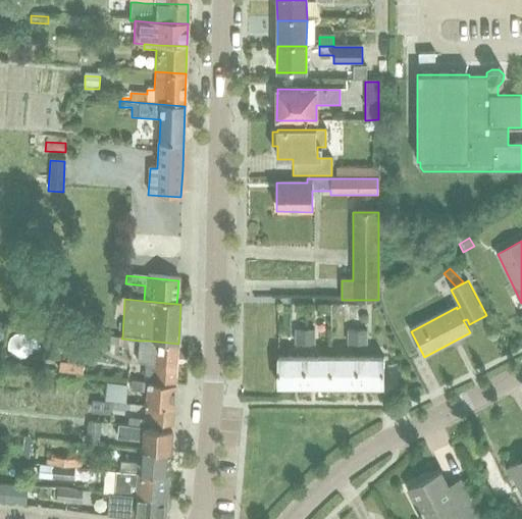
[(306,345),(306,330),(297,330),(297,344),(306,345)]
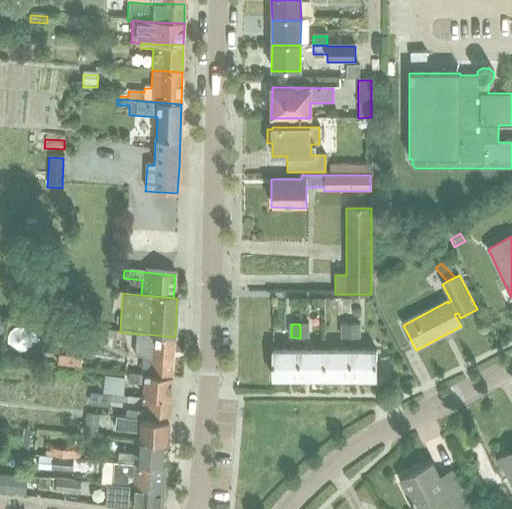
[(300,324),(300,338),(309,338),(309,324),(300,324)]
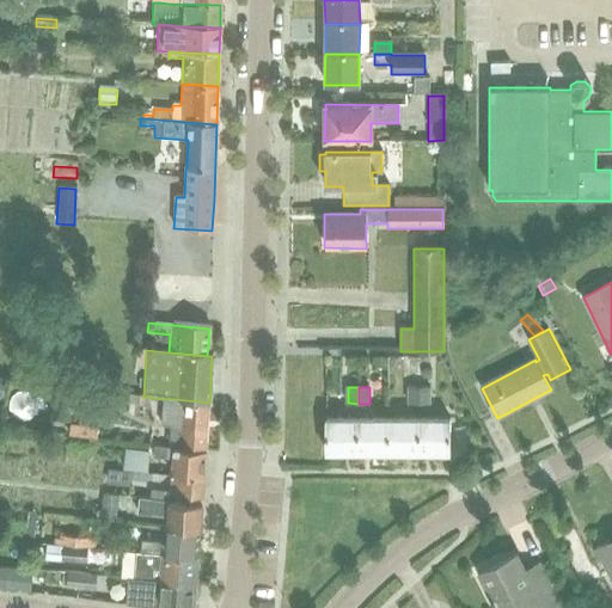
[(420,404),(420,387),(409,387),(409,404),(420,404)]
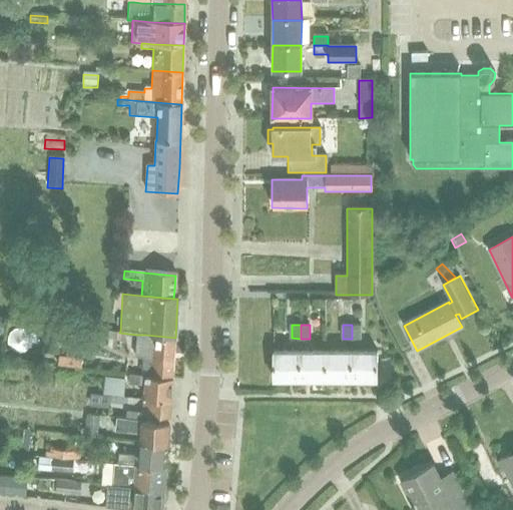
[(361,325),(352,325),(352,339),(361,339),(361,325)]
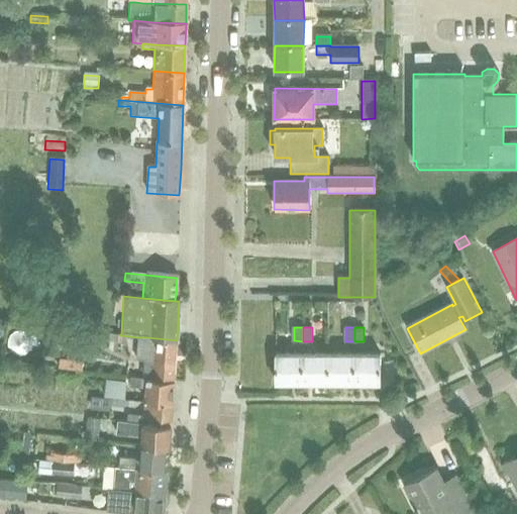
[(120,344),(120,335),(98,333),(98,342),(120,344)]
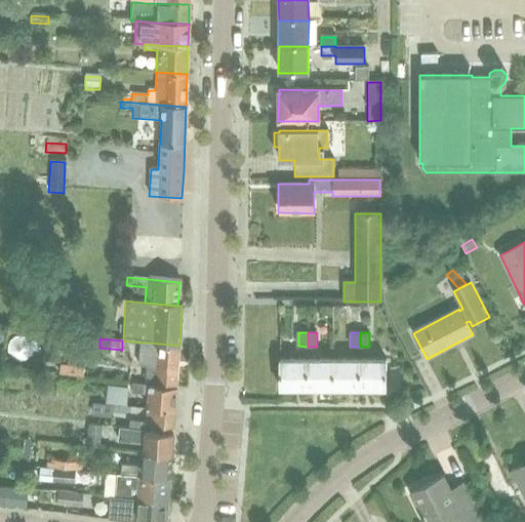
[(179,346),(149,343),(139,343),(137,366),(148,367),(146,386),(176,388),(179,346)]
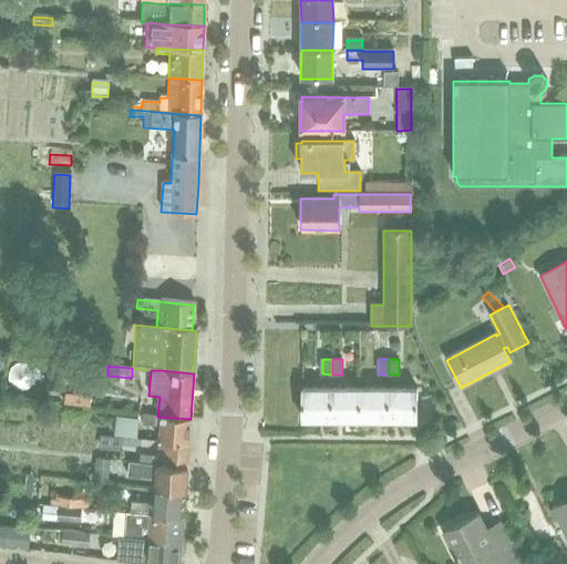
[(330,421),(331,389),(302,388),(302,421),(330,421)]
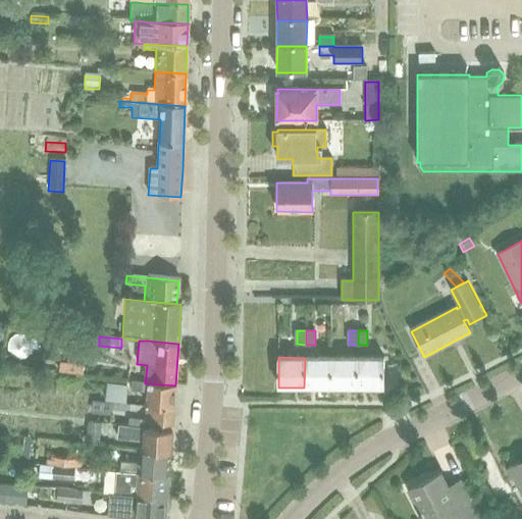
[(305,358),(304,387),(330,387),(330,358),(305,358)]
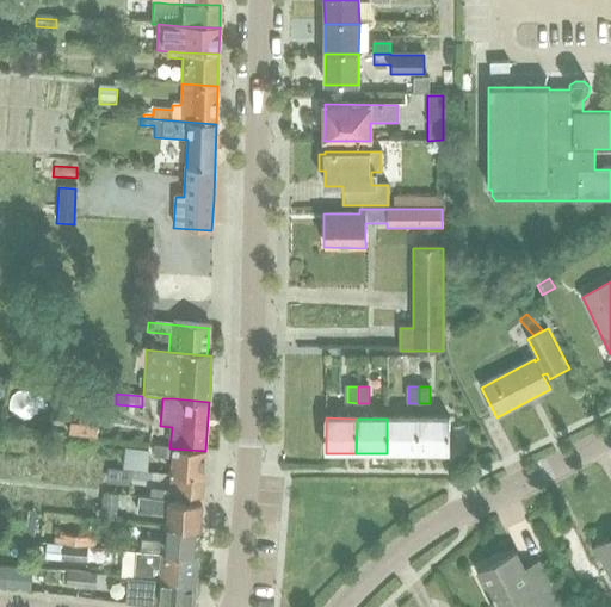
[(387,419),(387,453),(418,453),(418,419),(387,419)]
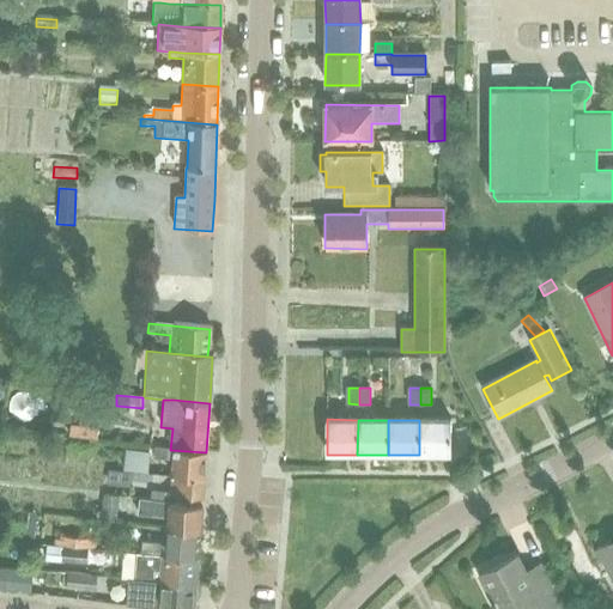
[(419,420),(419,455),(450,455),(450,420),(419,420)]
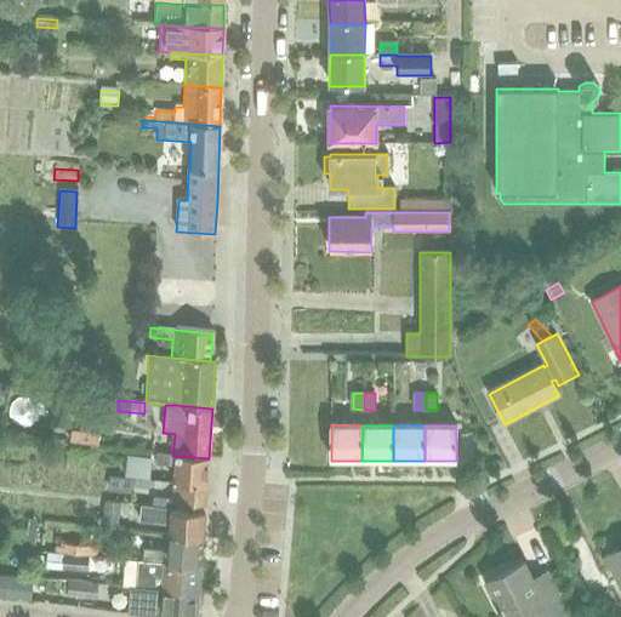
[(100,436),(70,433),(69,443),(98,446),(100,436)]
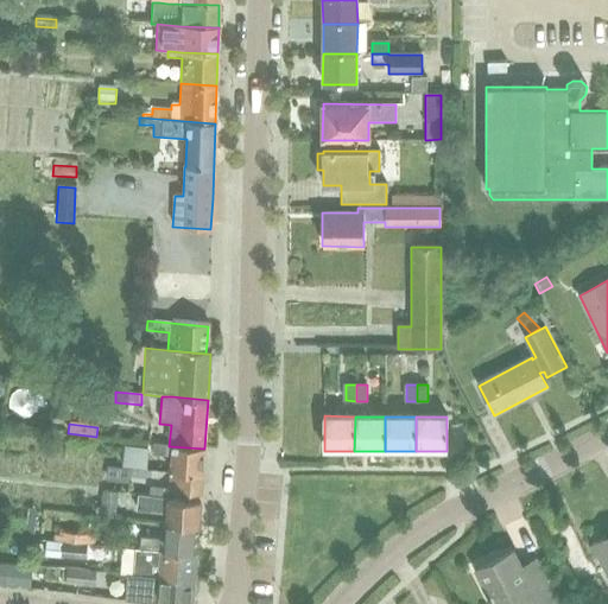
[(204,449),(169,446),(153,445),(152,456),(171,458),(170,474),(202,477),(204,449)]
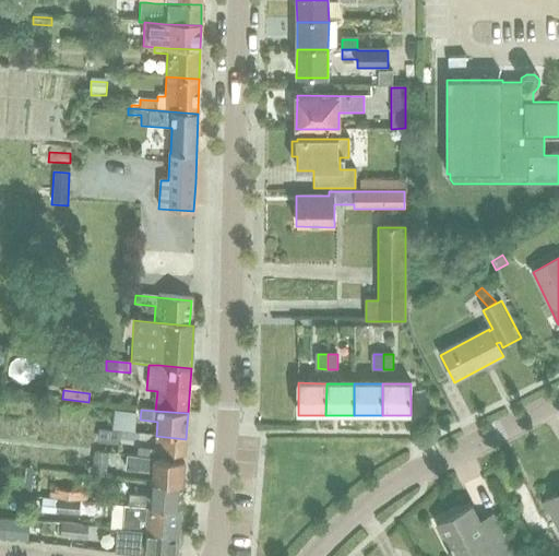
[(117,412),(117,417),(115,432),(133,434),(135,414),(117,412)]
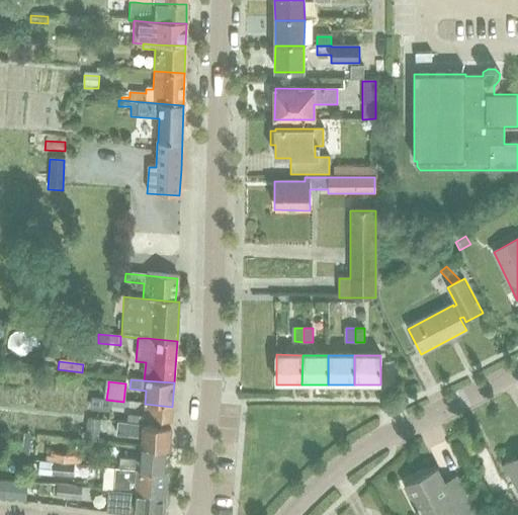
[(127,418),(126,425),(156,427),(171,428),(172,407),(145,404),(144,421),(127,418)]
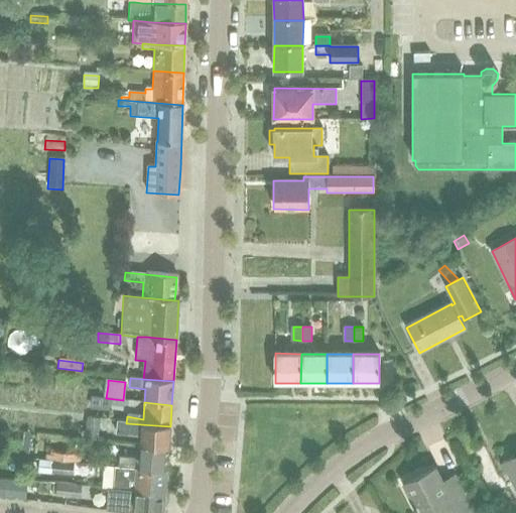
[(99,419),(87,418),(84,439),(97,441),(99,419)]
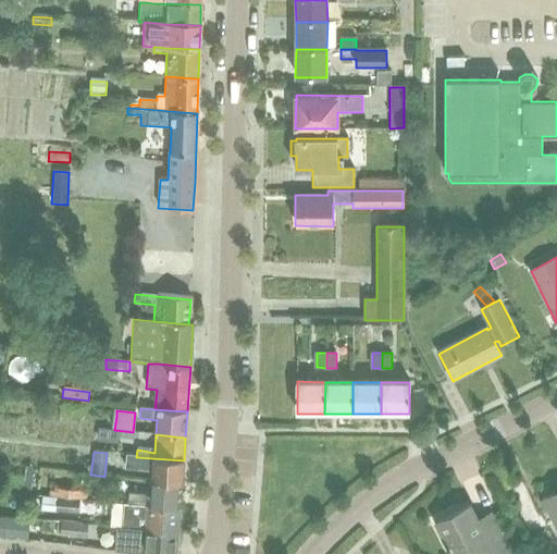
[(168,459),(136,457),(126,456),(125,469),(152,472),(152,481),(158,482),(182,484),(184,460),(168,459)]
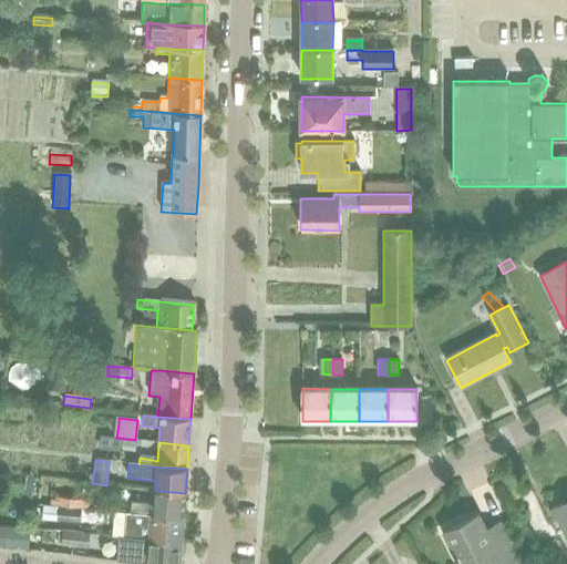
[(161,491),(155,490),(152,490),(151,503),(131,502),(131,513),(183,518),(185,493),(161,491)]
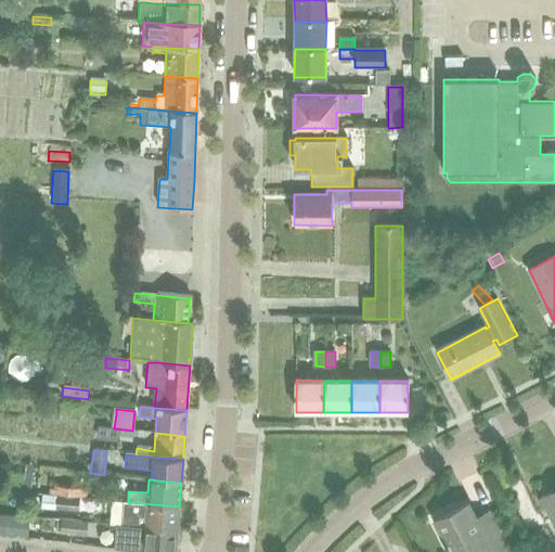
[(51,497),(57,497),(79,499),(87,500),(87,491),(51,489),(51,497)]
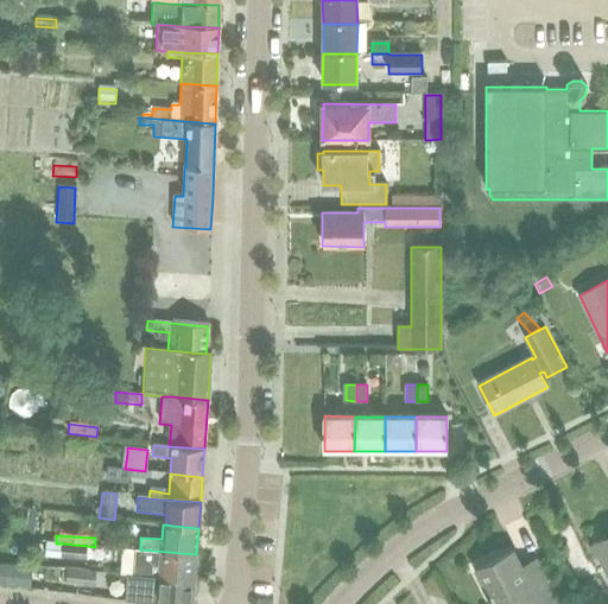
[(607,535),(590,546),(607,577),(607,535)]
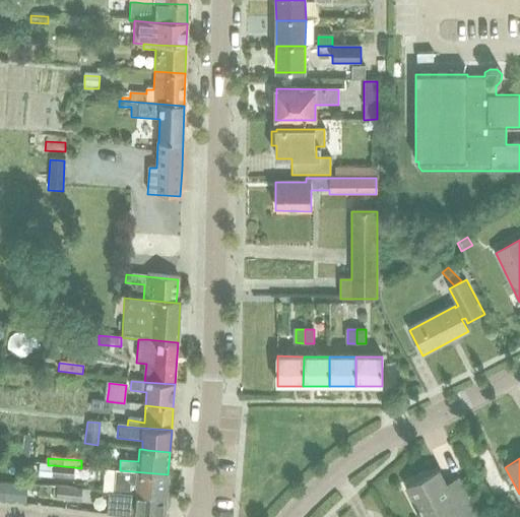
[(74,467),(54,465),(53,476),(73,478),(74,467)]
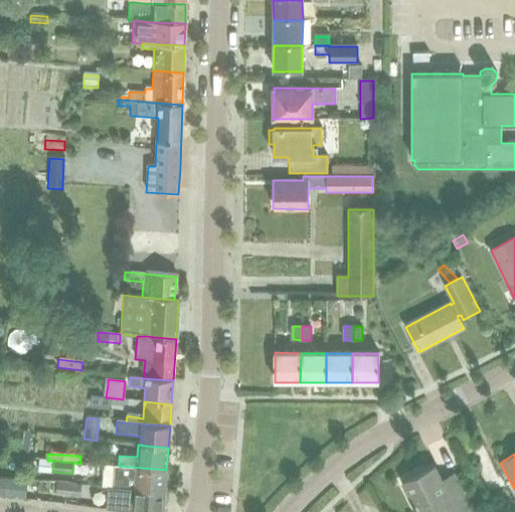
[(103,465),(102,487),(107,488),(165,493),(166,470),(119,466),(115,466),(103,465)]
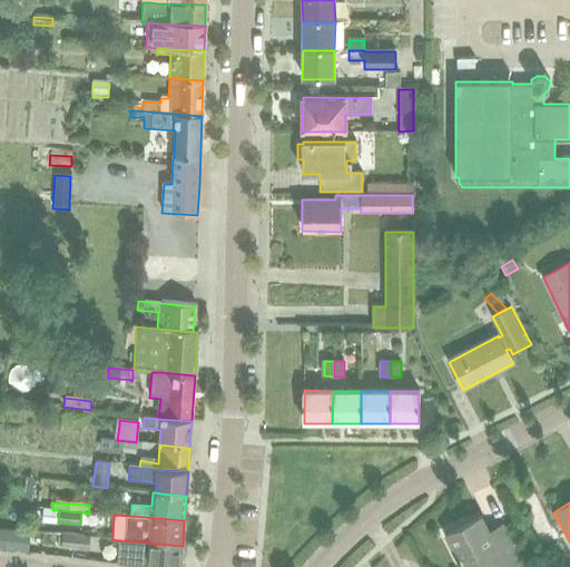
[(521,566),(505,535),(492,541),(480,519),(446,536),(461,566),(495,566),(521,566)]
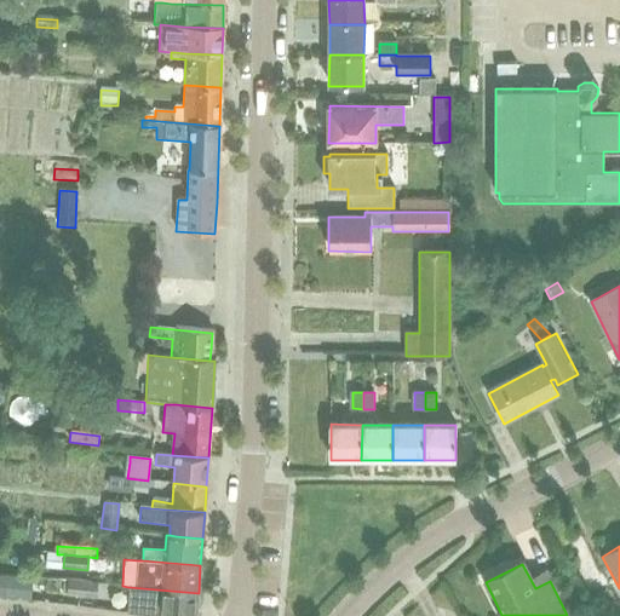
[(0,576),(0,597),(32,600),(34,580),(0,576)]
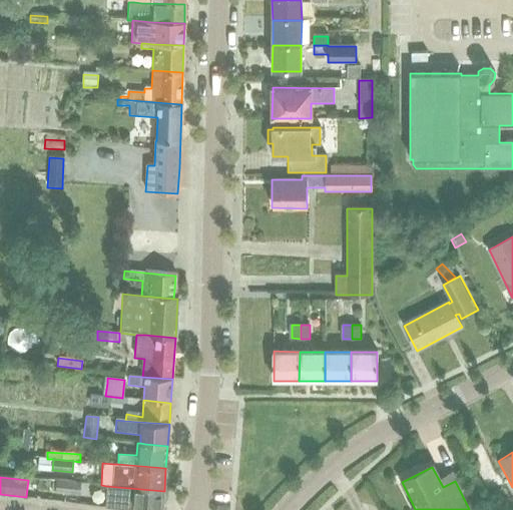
[(80,496),(81,484),(57,482),(56,494),(80,496)]
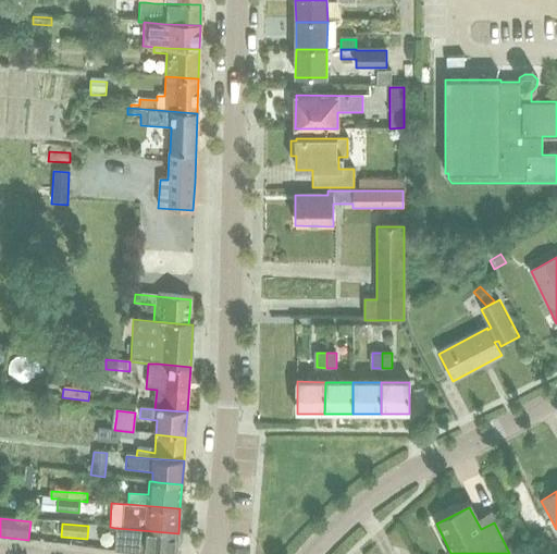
[(115,528),(113,552),(123,553),(176,553),(178,533),(115,528)]
